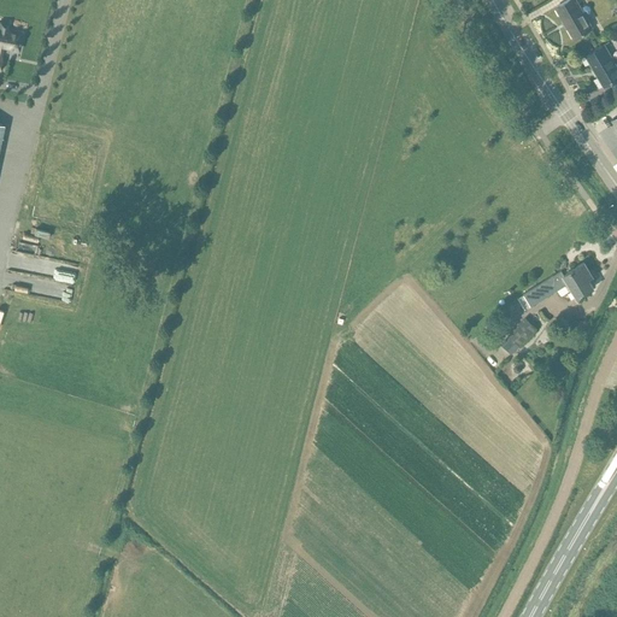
[(592,28),(575,0),(568,0),(556,7),(574,39),(592,28)]
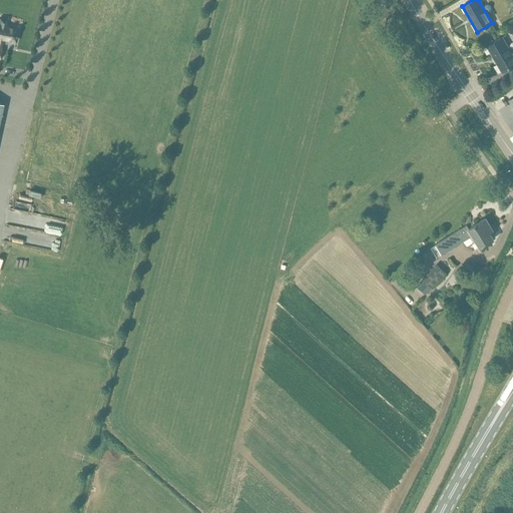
[(20,26),(0,21),(0,57),(3,47),(1,47),(3,37),(17,40),(20,26)]
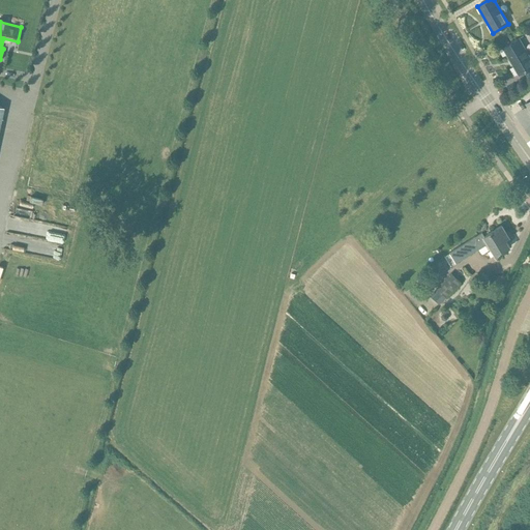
[(529,57),(519,38),(503,48),(519,75),(529,67),(529,57)]
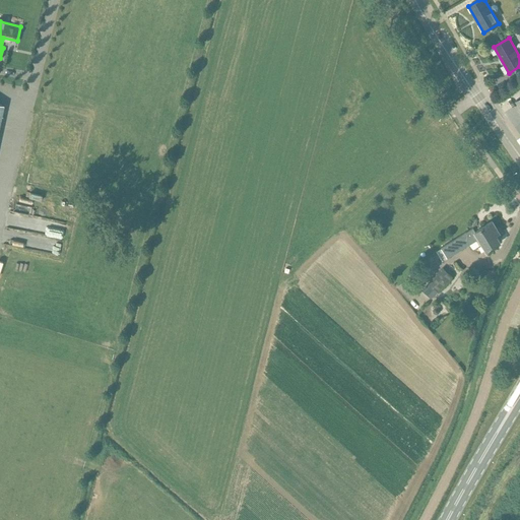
[(500,242),(493,231),(497,229),(493,221),(475,232),(473,228),(441,248),(448,258),(479,239),(486,251),(500,242)]
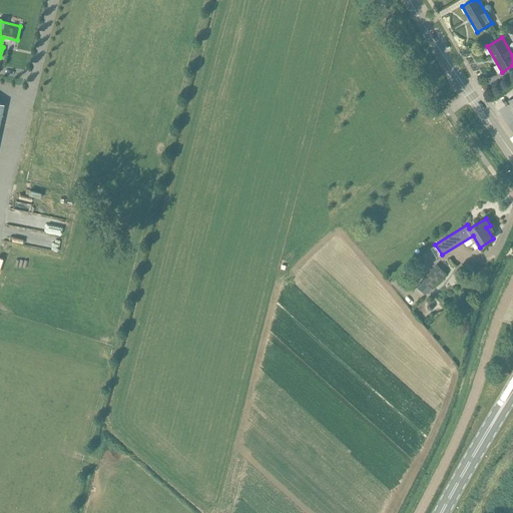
[(430,287),(432,288),(446,272),(436,263),(422,278),(422,279),(417,285),(425,292),(430,287)]
